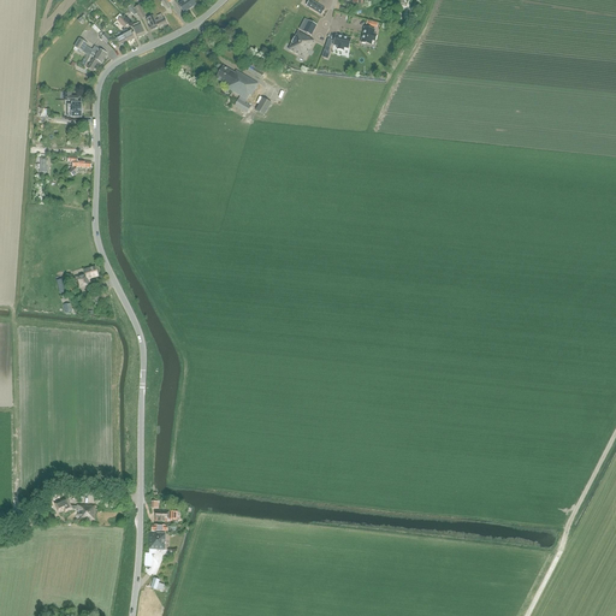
[(166,0),(164,0),(164,1),(161,3),(166,11),(171,7),(166,0)]
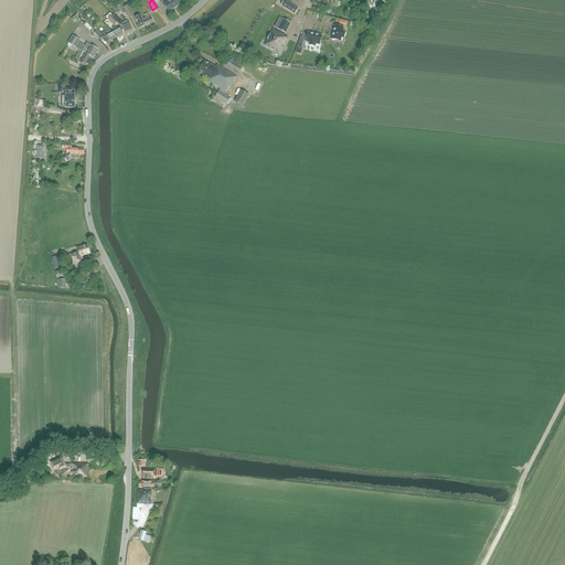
[(180,4),(178,0),(177,0),(171,0),(164,6),(169,12),(180,4)]
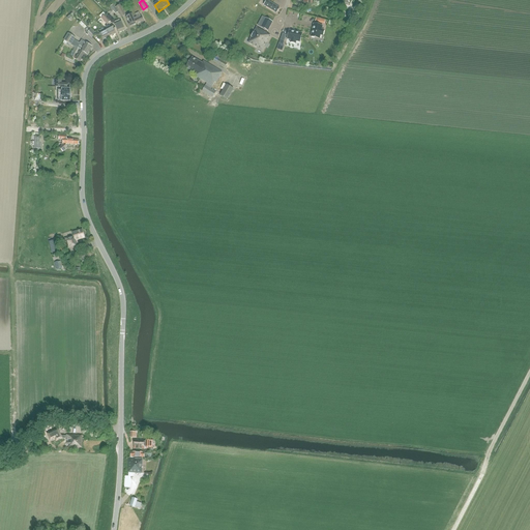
[(267,0),(266,0),(263,4),(276,12),(280,7),(267,0)]
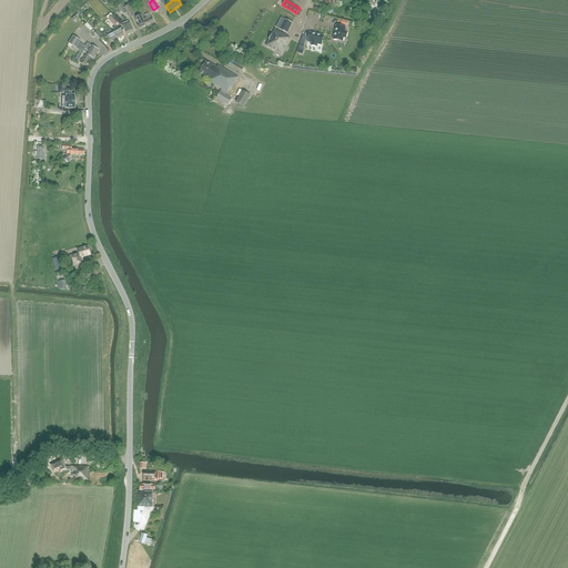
[(123,8),(122,4),(118,7),(120,12),(121,12),(123,16),(128,13),(124,8),(123,8)]
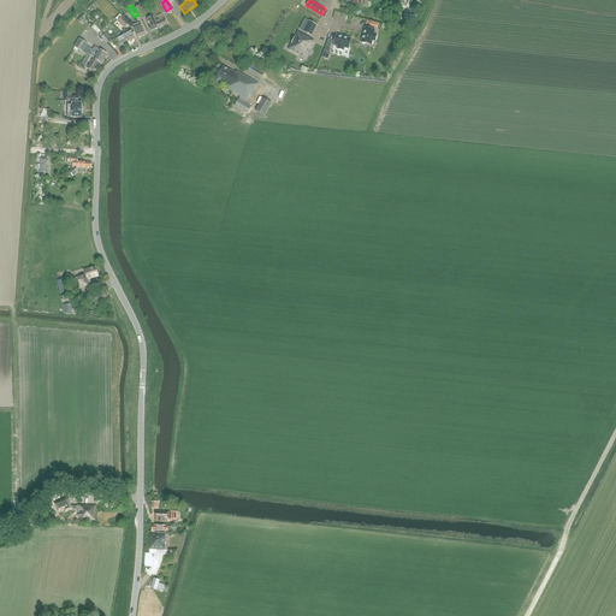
[(135,9),(137,12),(141,21),(147,17),(140,5),(135,9)]
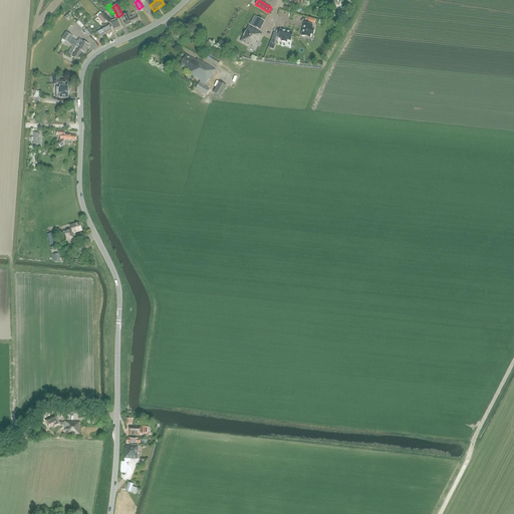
[(132,16),(131,16),(132,17),(131,17),(134,23),(140,20),(138,16),(137,15),(137,16),(135,11),(131,13),(132,16)]
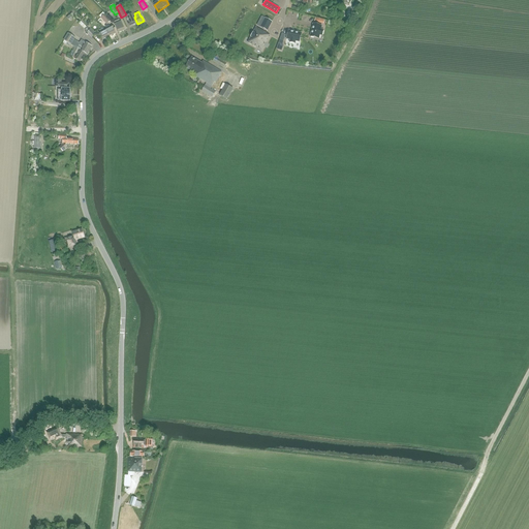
[(137,24),(134,18),(135,18),(134,17),(133,18),(132,13),(125,17),(127,21),(126,22),(129,28),(137,24)]
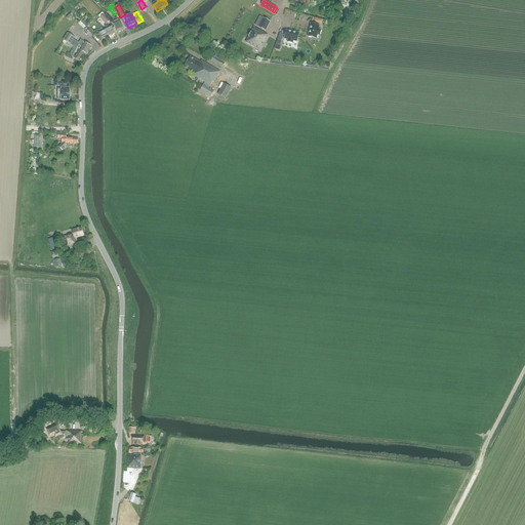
[(104,14),(102,15),(99,17),(106,25),(110,21),(104,14)]
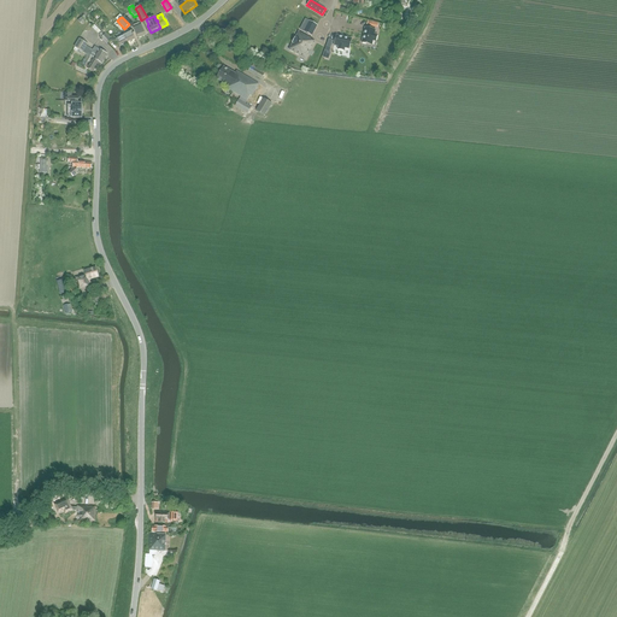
[(317,25),(310,21),(304,31),(311,36),(317,25)]
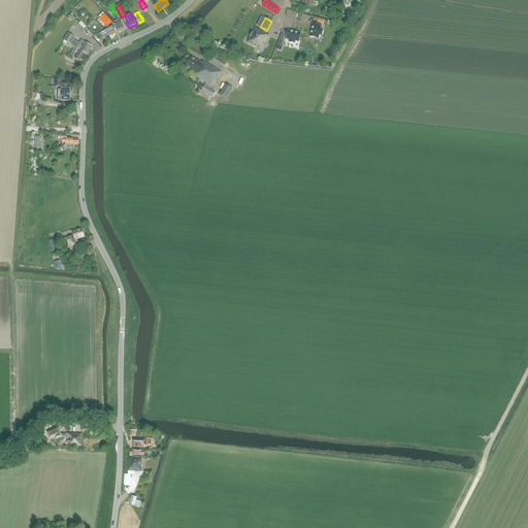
[(122,22),(120,22),(119,20),(113,22),(114,25),(119,32),(125,29),(122,22)]
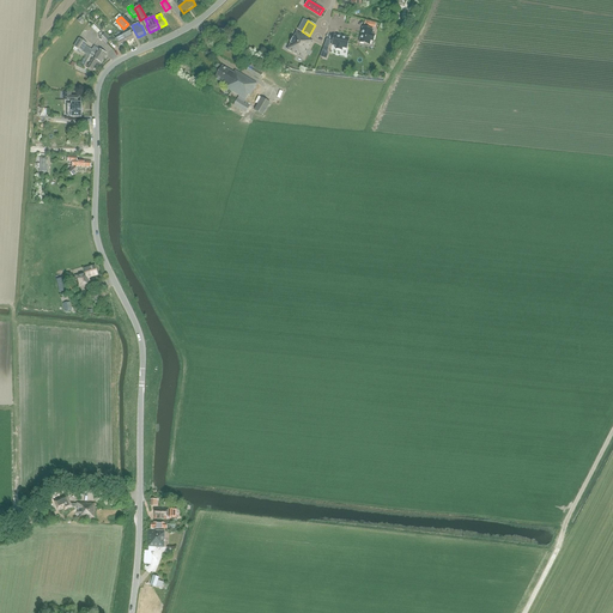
[(104,34),(103,34),(101,31),(93,24),(91,28),(97,34),(101,37),(107,43),(110,40),(104,34)]
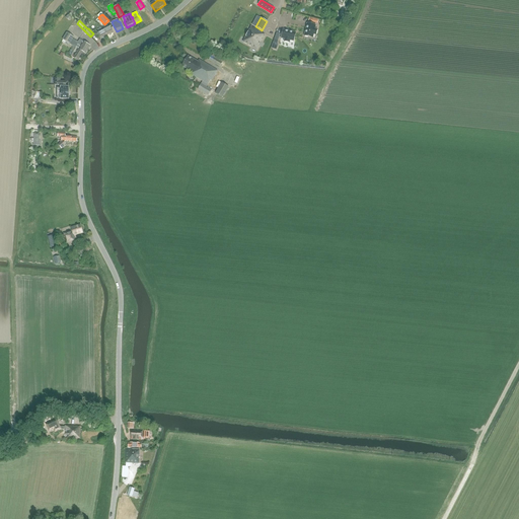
[(317,29),(314,28),(315,25),(307,23),(304,35),(312,38),(313,33),(315,34),(317,29)]
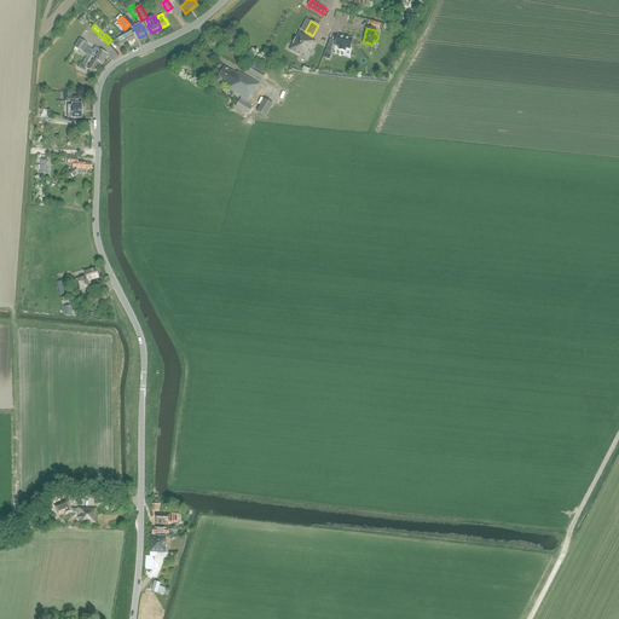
[(125,34),(123,35),(128,42),(136,39),(131,32),(129,32),(128,29),(126,30),(126,29),(125,30),(125,32),(123,32),(125,34)]
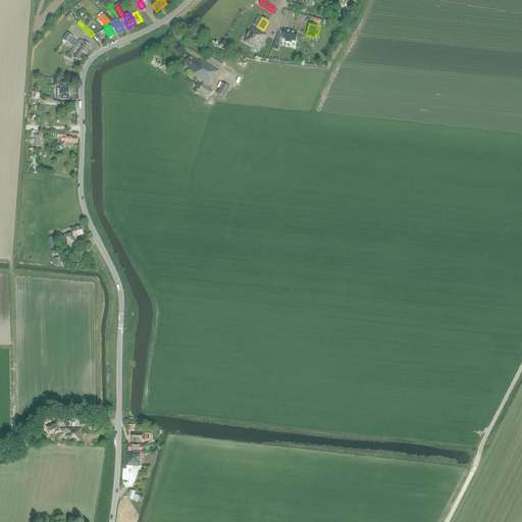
[(247,37),(245,42),(258,50),(266,36),(262,34),(263,33),(253,27),(250,33),(250,32),(247,37)]
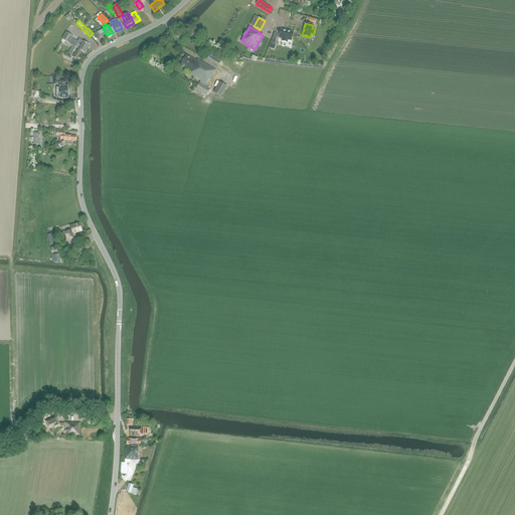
[(100,39),(107,35),(103,29),(102,30),(101,28),(100,28),(100,27),(98,28),(99,29),(98,29),(99,31),(97,32),(100,39)]
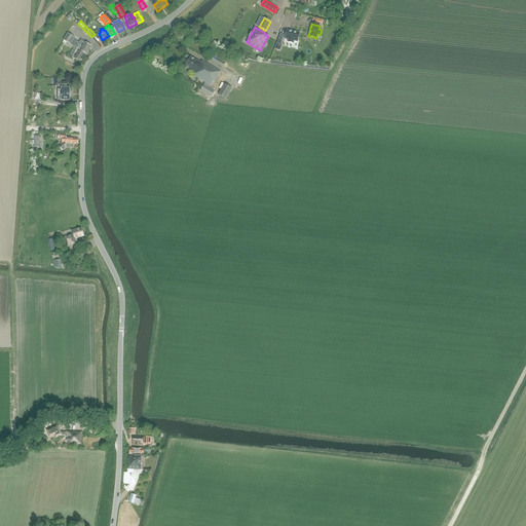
[(285,38),(289,39),(288,41),(293,43),(294,40),(297,41),(299,32),(287,30),(285,38)]
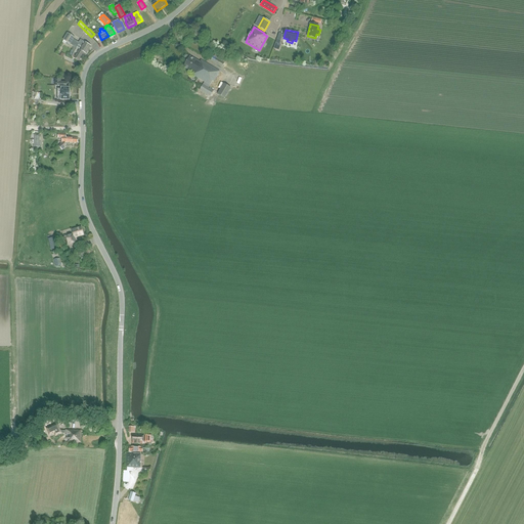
[(62,40),(63,40),(62,42),(69,46),(70,44),(76,48),(72,56),(79,61),(84,53),(86,54),(91,46),(81,40),(79,43),(74,39),(75,37),(68,33),(62,40)]
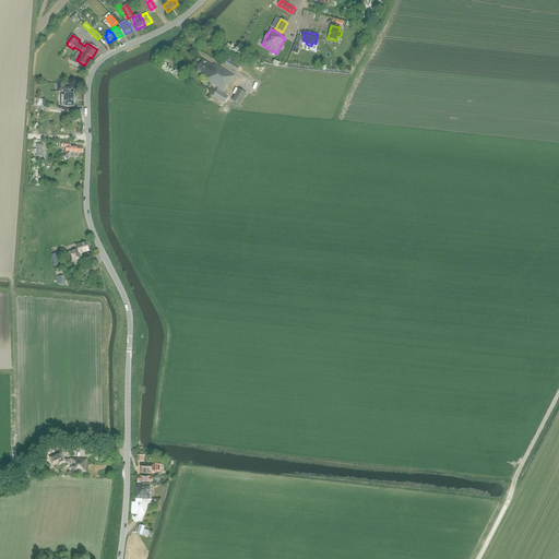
[(241,64),(229,58),(228,60),(227,60),(224,66),(236,72),(241,64)]
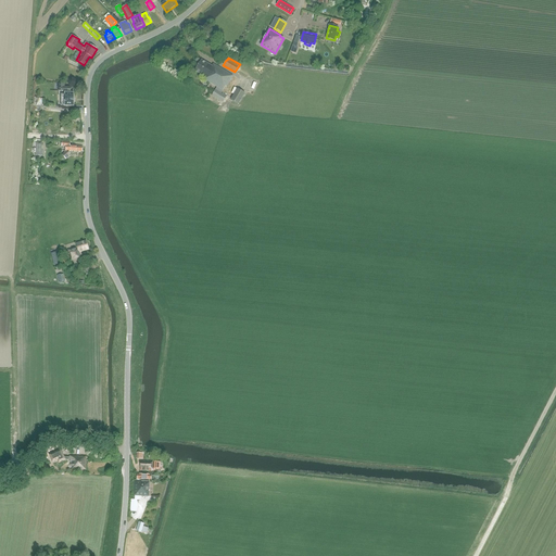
[(203,80),(216,87),(212,96),(223,102),(226,97),(220,95),(225,87),(226,88),(232,76),(213,64),(212,66),(201,61),(194,72),(205,77),(203,80)]
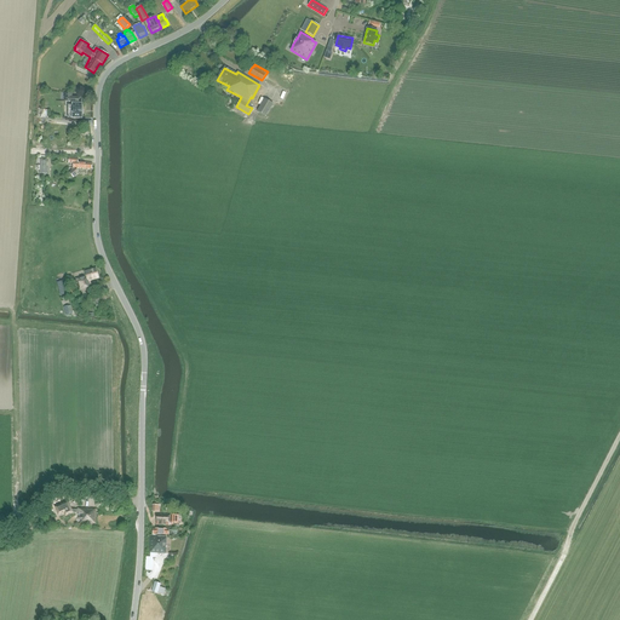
[(264,98),(257,112),(265,116),(274,104),(264,98)]
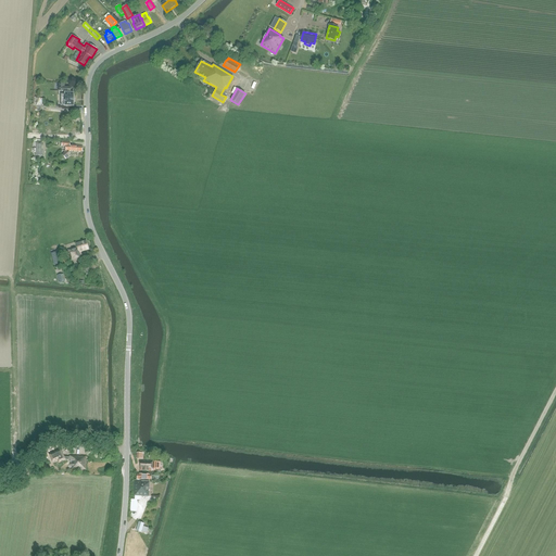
[(70,146),(70,142),(62,141),(61,147),(65,147),(65,151),(65,152),(62,154),(64,158),(66,160),(70,156),(70,152),(68,152),(68,151),(81,152),(83,147),(70,146)]
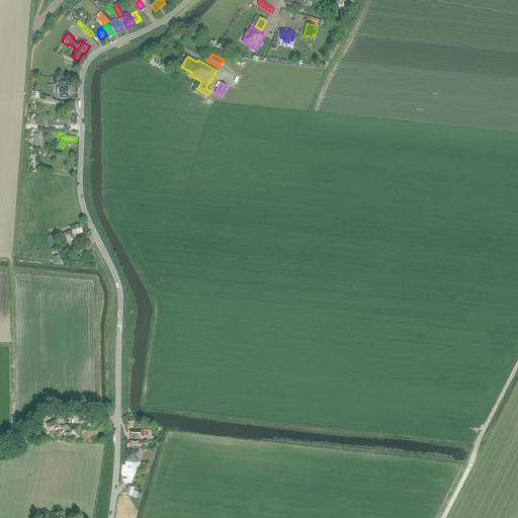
[(83,233),(80,224),(70,227),(71,231),(62,233),(65,243),(77,240),(76,235),(83,233)]
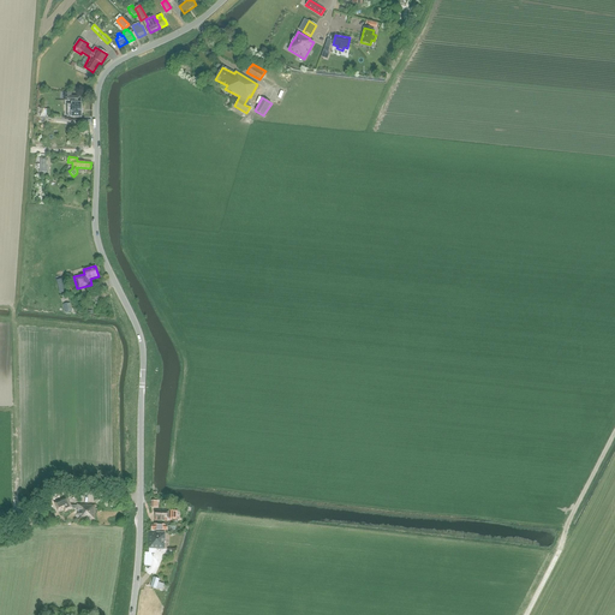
[(67,292),(65,279),(57,280),(59,294),(67,292)]
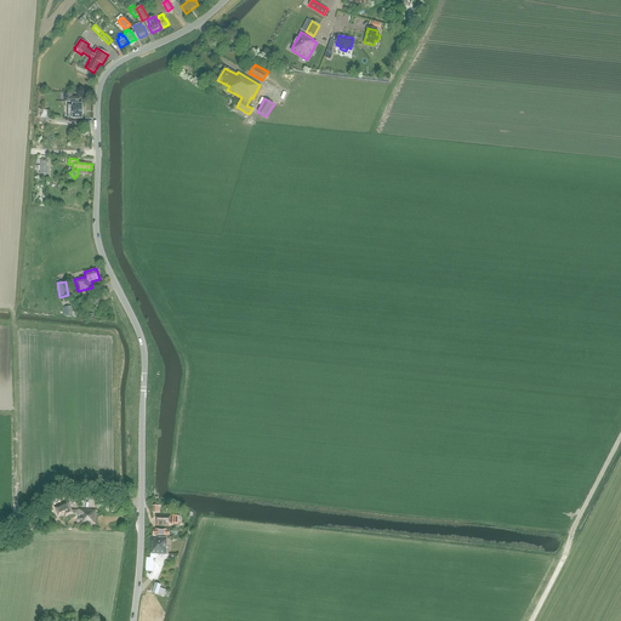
[(69,502),(57,507),(61,516),(66,513),(67,517),(74,514),(69,502)]
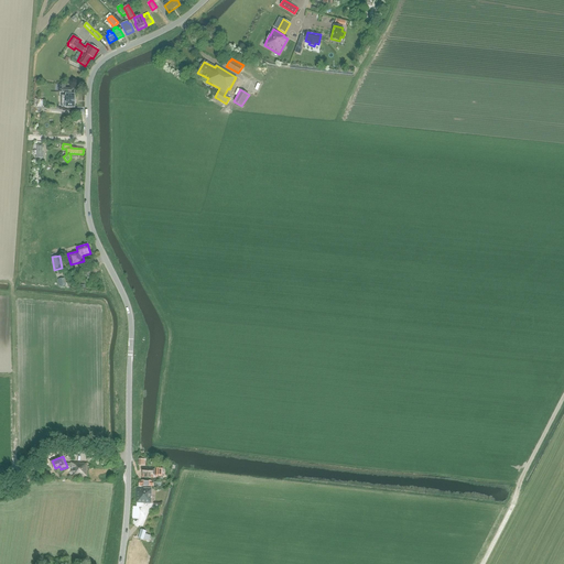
[(87,476),(87,463),(72,463),(71,473),(74,473),(74,476),(87,476)]
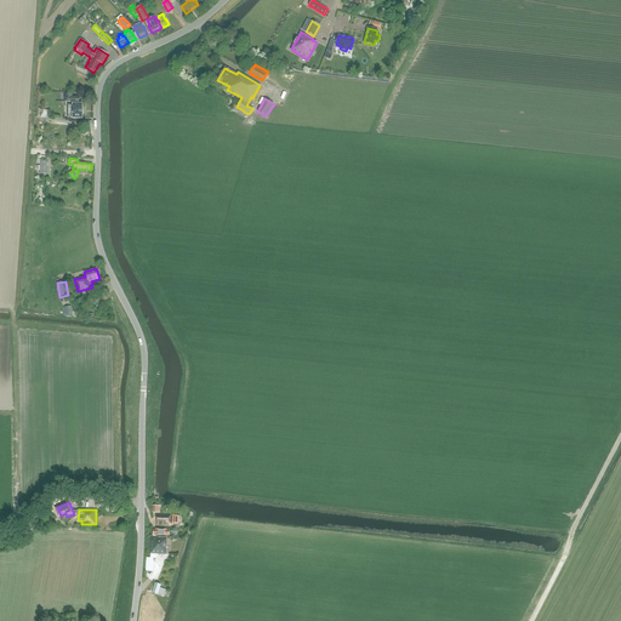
[(169,517),(158,516),(158,525),(169,525),(169,523),(170,523),(170,524),(178,524),(180,516),(170,516),(170,517),(169,517)]
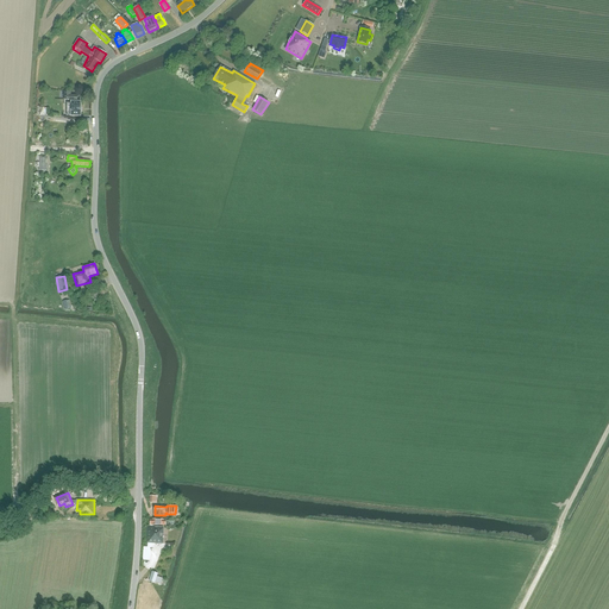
[(163,544),(163,528),(162,528),(163,527),(158,527),(158,528),(149,528),(148,542),(163,544)]
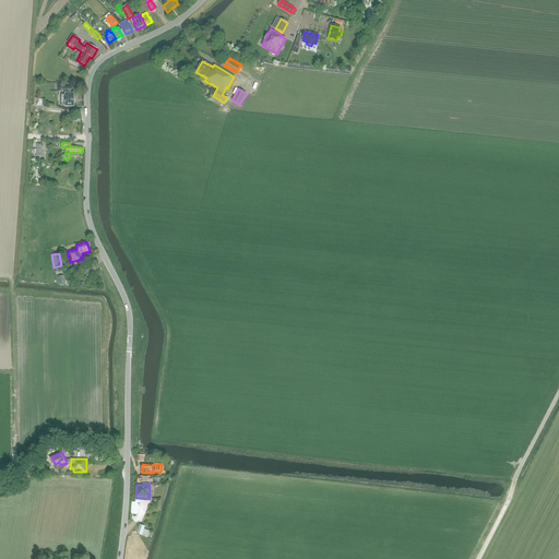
[(147,534),(149,531),(144,530),(145,526),(139,525),(137,533),(142,535),(143,533),(147,534)]
